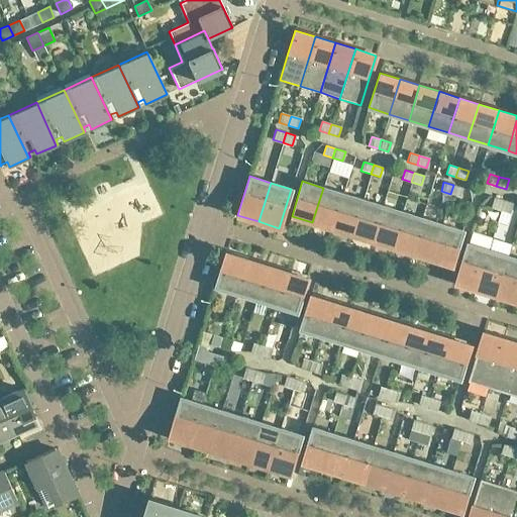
[(460,197),(463,188),(453,185),(450,194),(460,197)]
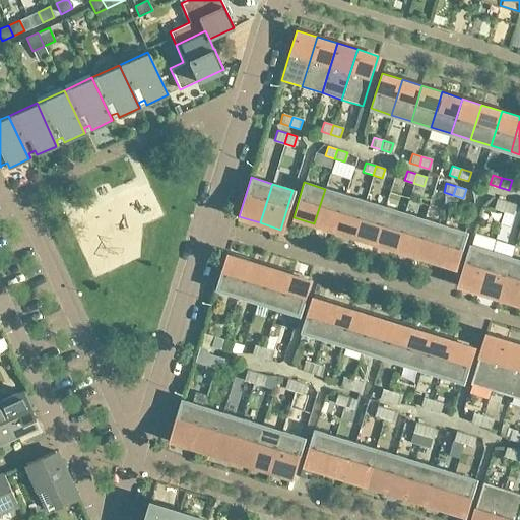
[(334,230),(344,195),(325,189),(314,223),(334,230)]
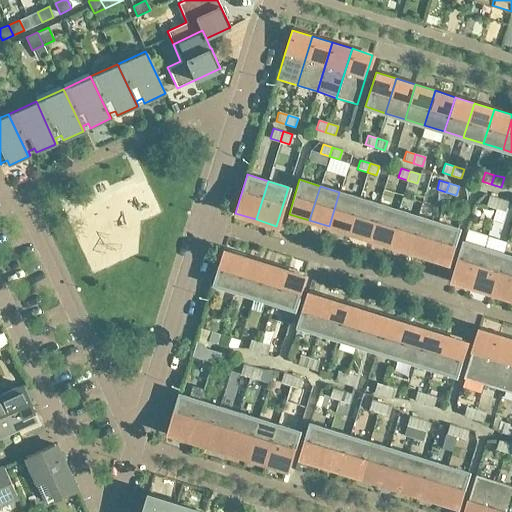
[(348,232),(359,198),(339,192),(329,226),(348,232)]
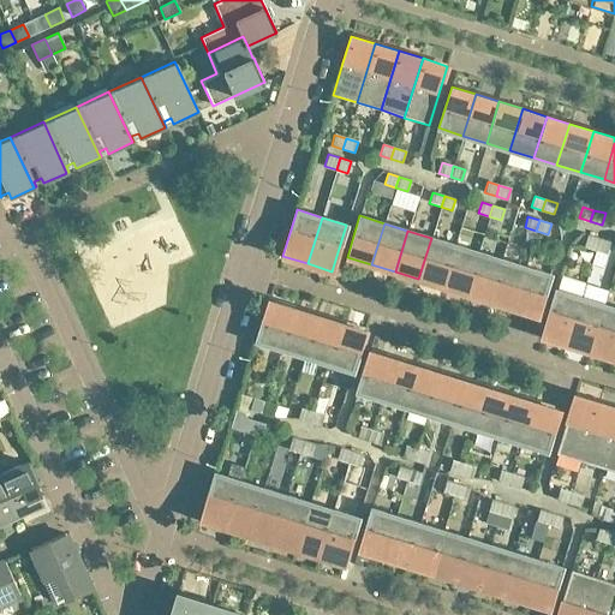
[(595,250),(598,238),(587,234),(584,246),(595,250)]
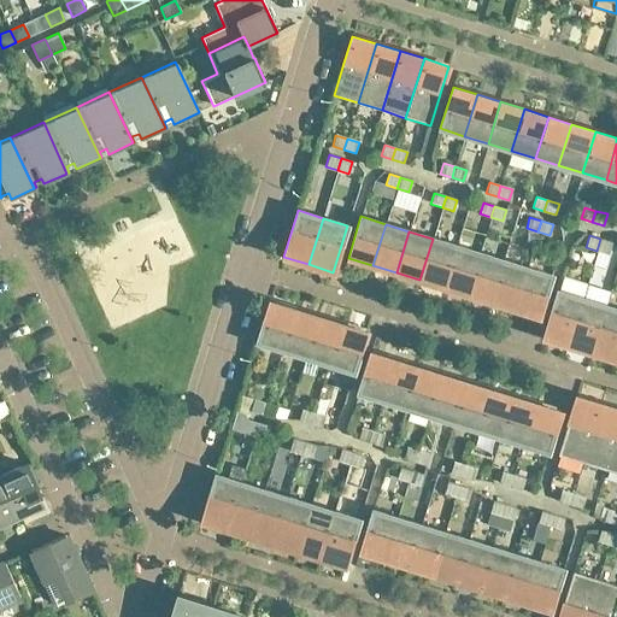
[(444,287),(457,246),(433,239),(419,280),(444,287)]
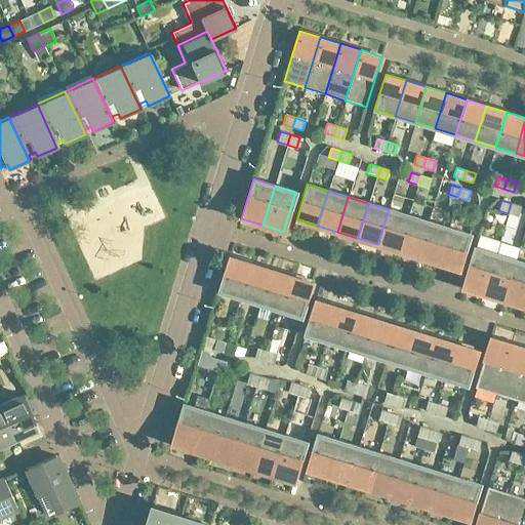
[(518,216),(521,206),(511,203),(508,213),(518,216)]
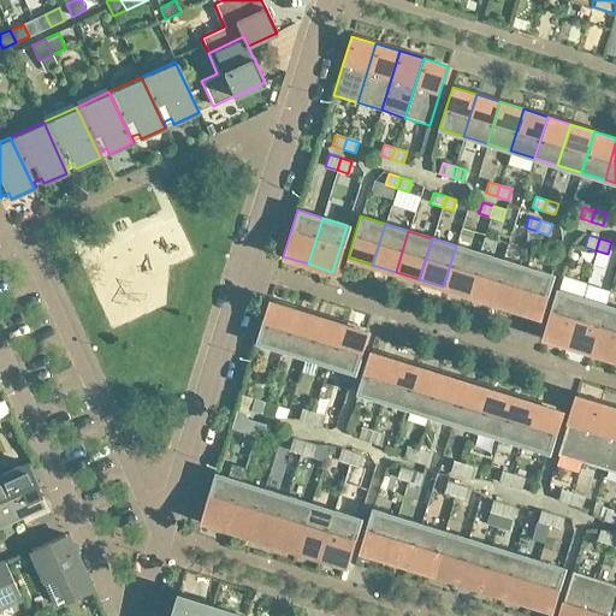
[(466,294),(479,253),(456,246),(443,286),(466,294)]
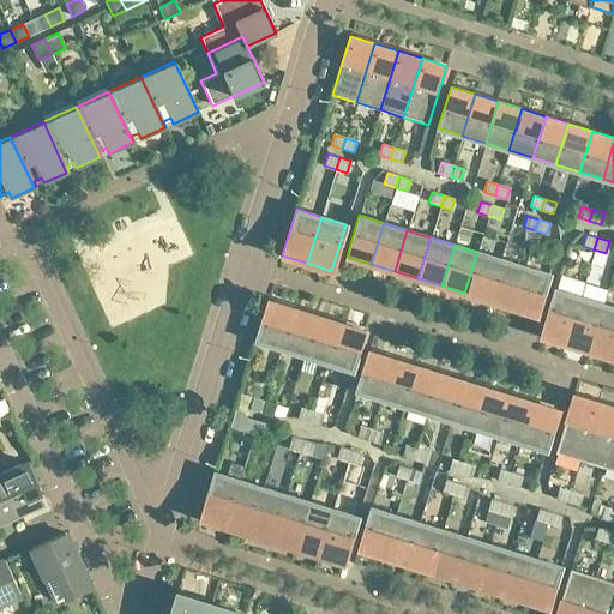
[(488,301),(501,259),(477,252),(464,293),(488,301)]
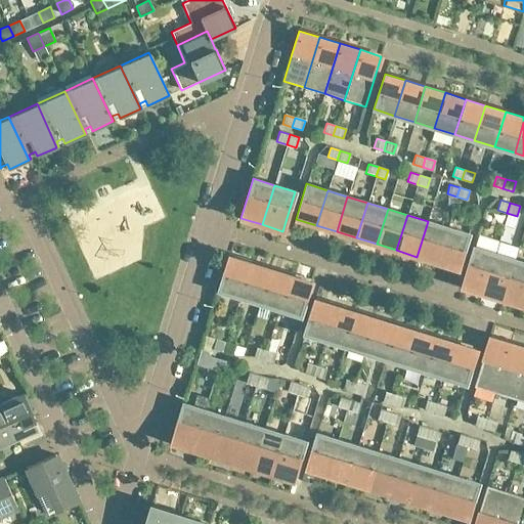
[(437,263),(447,227),(428,221),(417,257),(437,263)]
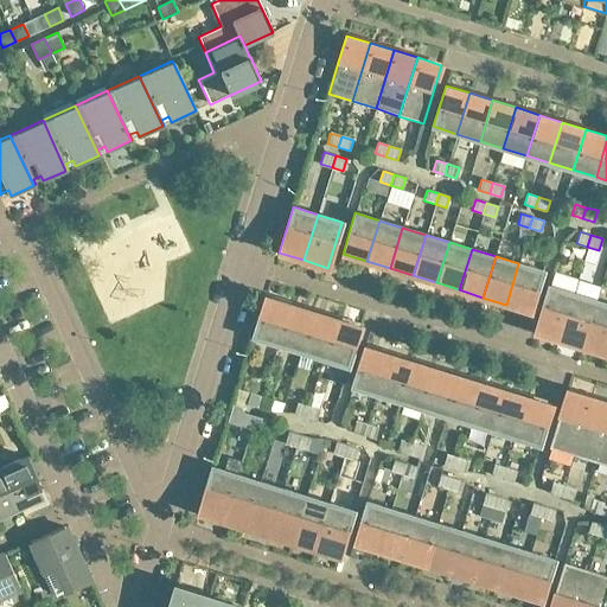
[(530,312),(543,270),(518,263),(506,305),(530,312)]
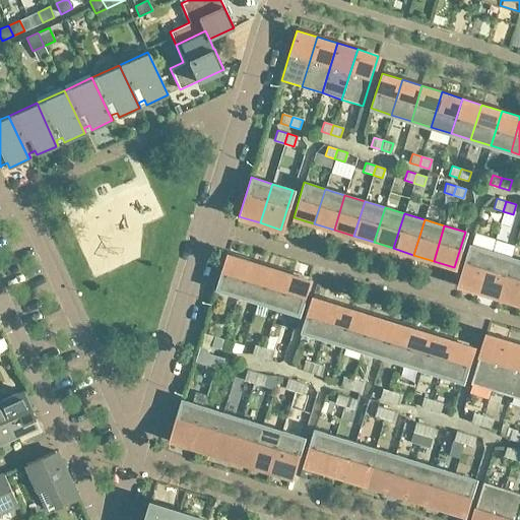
[(478,290),(491,252),(469,245),(457,284),(478,290)]
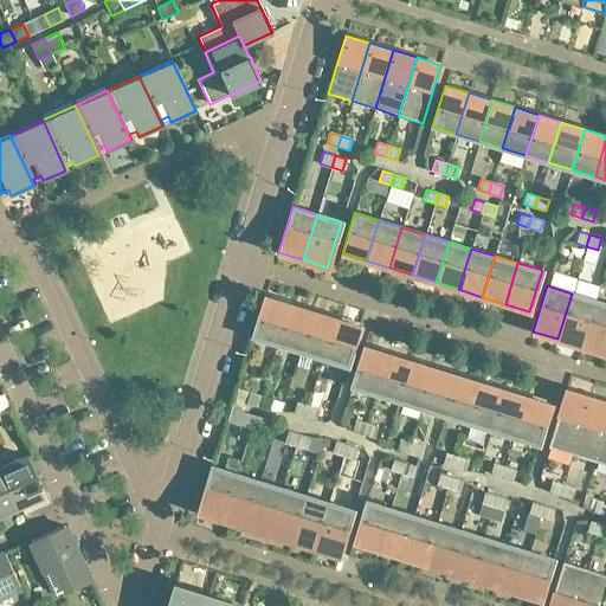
[(580,346),(594,301),(572,294),(558,339),(580,346)]
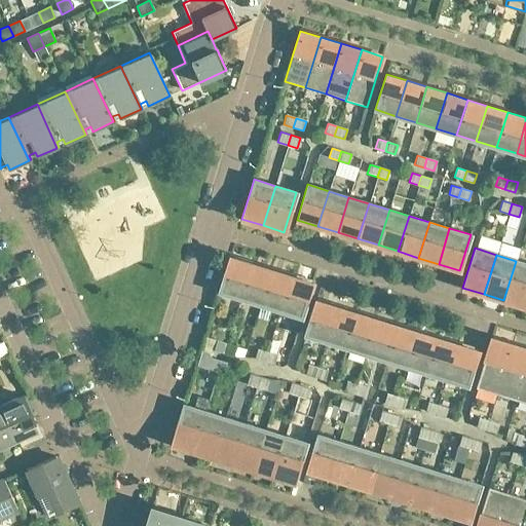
[(239,298),(251,263),(229,256),(219,290),(219,292),(239,298)]
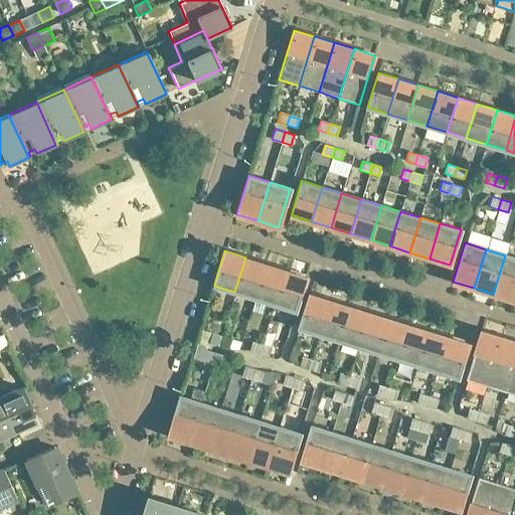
[(513,301),(514,293),(514,258),(505,255),(493,294),(513,301)]
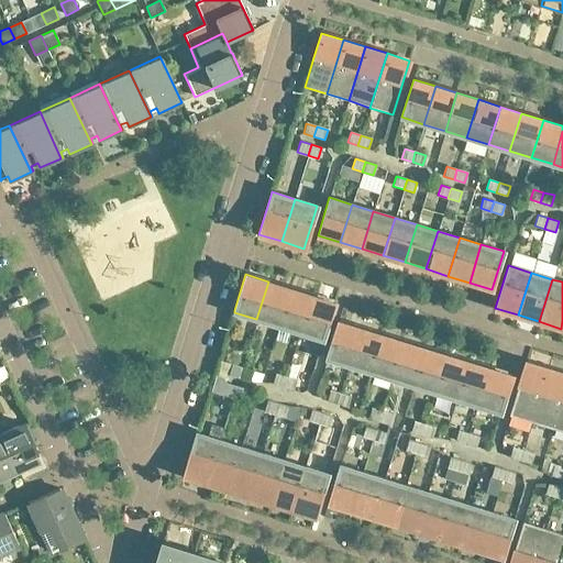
[(278,326),(290,288),(268,282),(256,319),(278,326)]
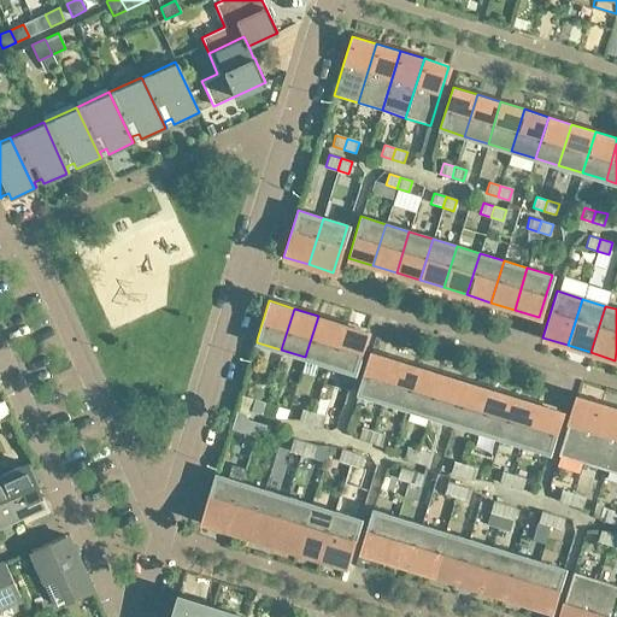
[(329,364),(341,323),(318,316),(305,357),(329,364)]
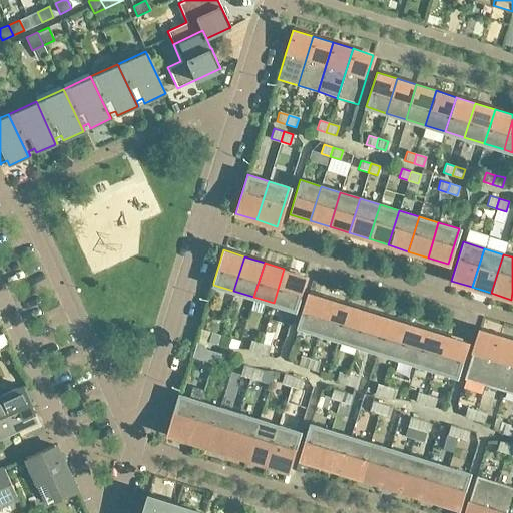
[(294,310),(305,275),(284,269),(274,303),(294,310)]
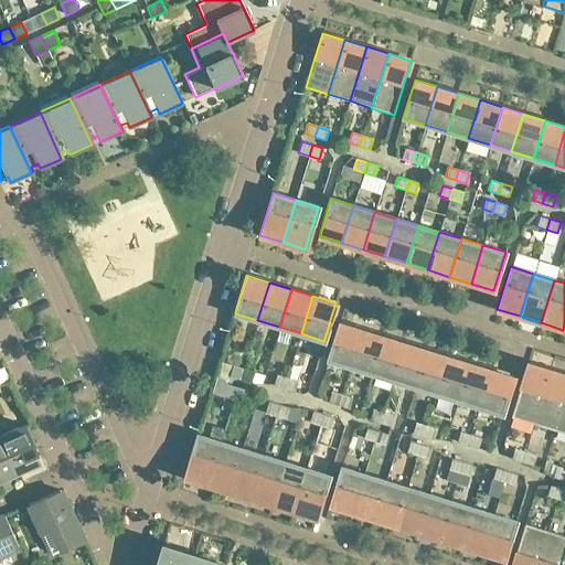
[(350,366),(361,329),(339,322),(327,360),(350,366)]
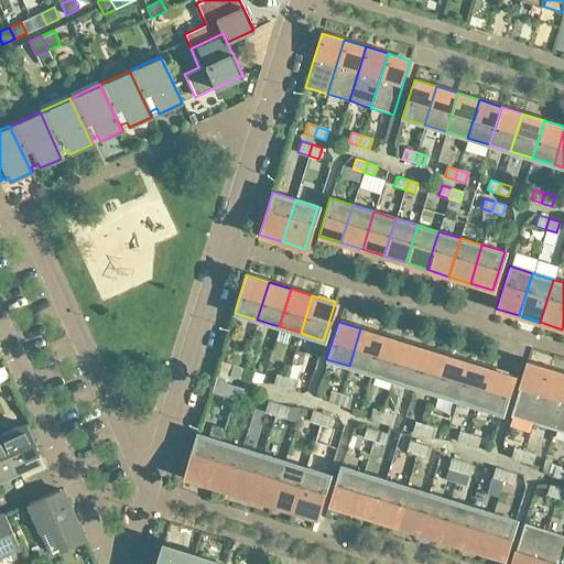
[(370,372),(382,335),(360,328),(349,366),(370,372)]
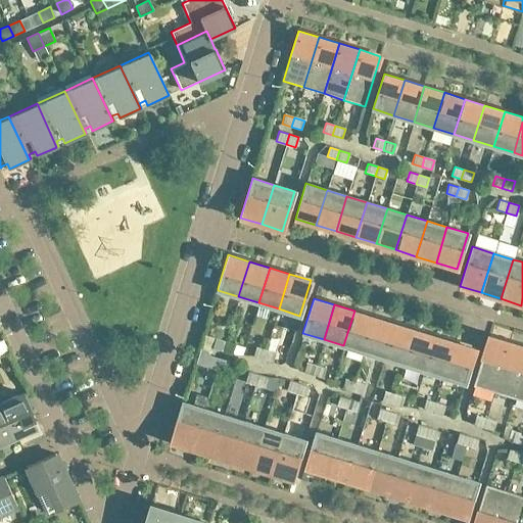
[(364,352),(375,317),(354,311),(343,345),(364,352)]
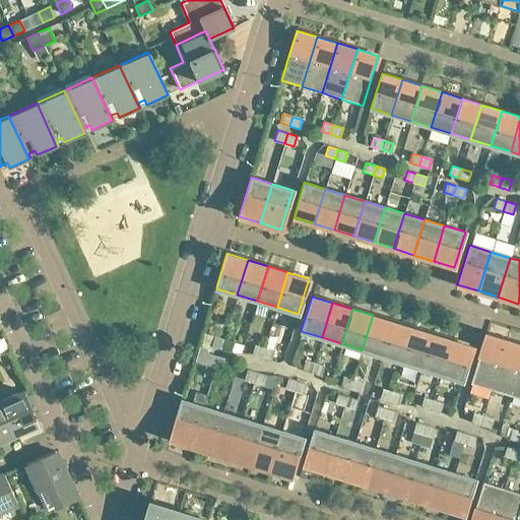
[(382,356),(392,321),(373,315),(362,350),(382,356)]
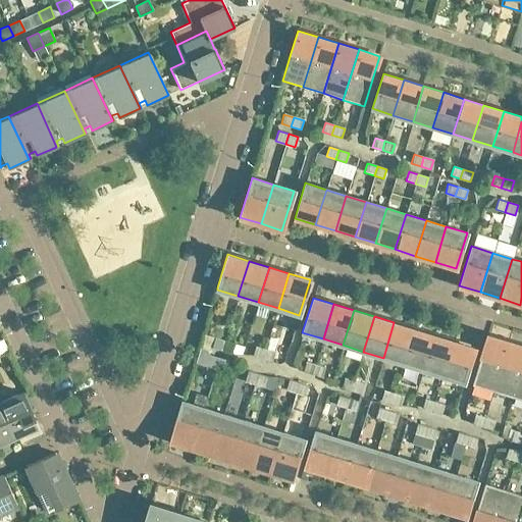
[(403,364),(414,328),(394,322),(383,358),(403,364)]
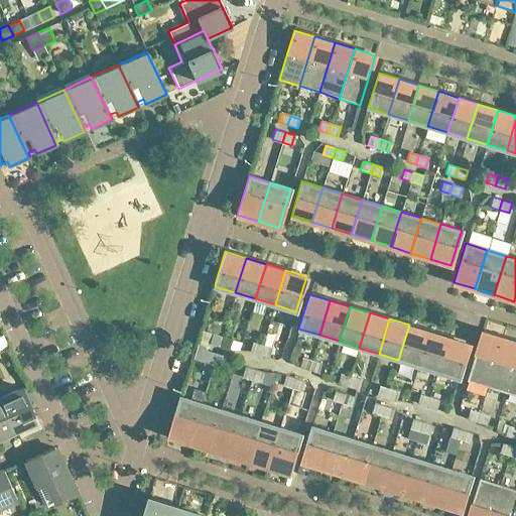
[(418,366),(429,331),(409,325),(398,360),(418,366)]
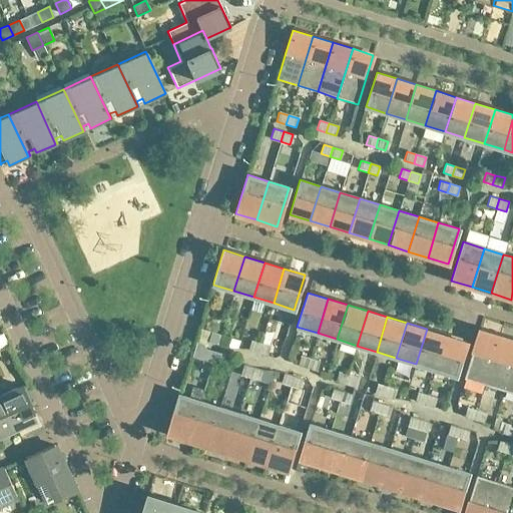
[(435,370),(446,336),(427,329),(416,364),(435,370)]
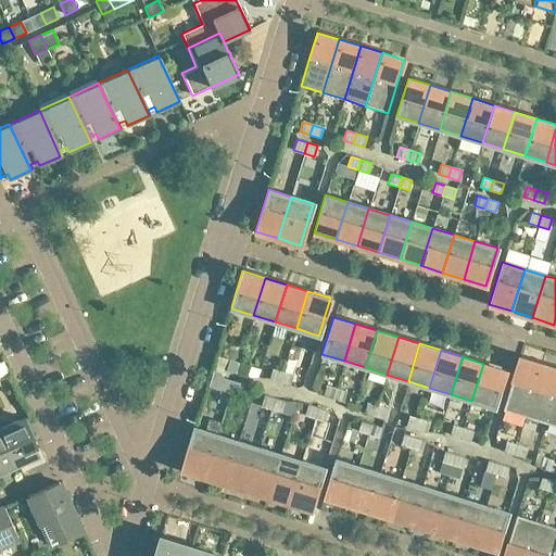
[(525,417),(541,364),(519,357),(503,411),(525,417)]
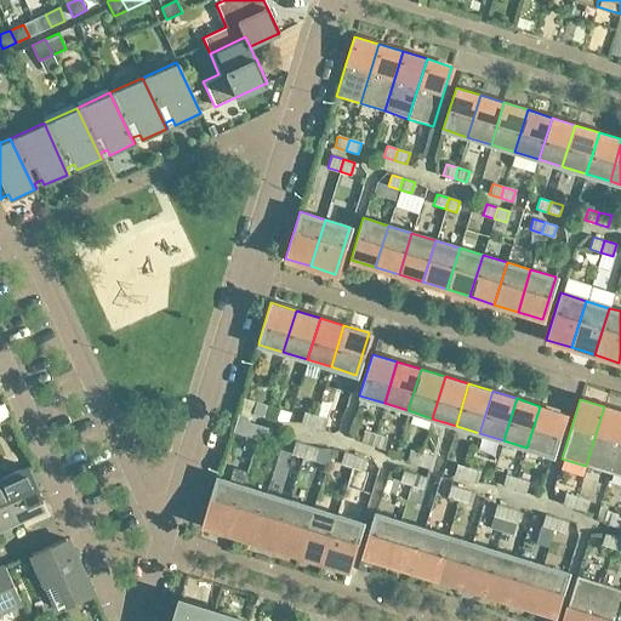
[(263,417),(267,405),(255,402),(251,414),(263,417)]
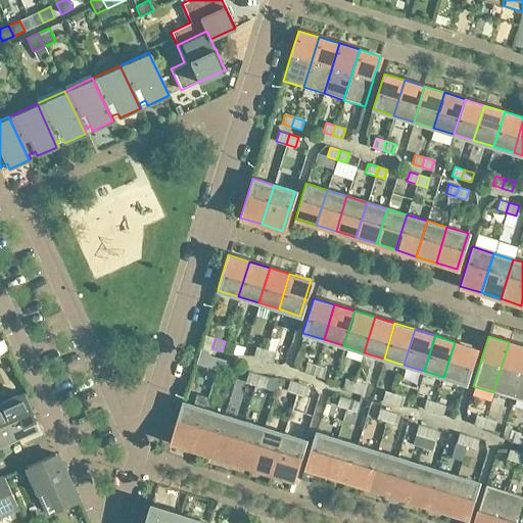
[(231,354),(234,344),(225,341),(222,351),(231,354)]
